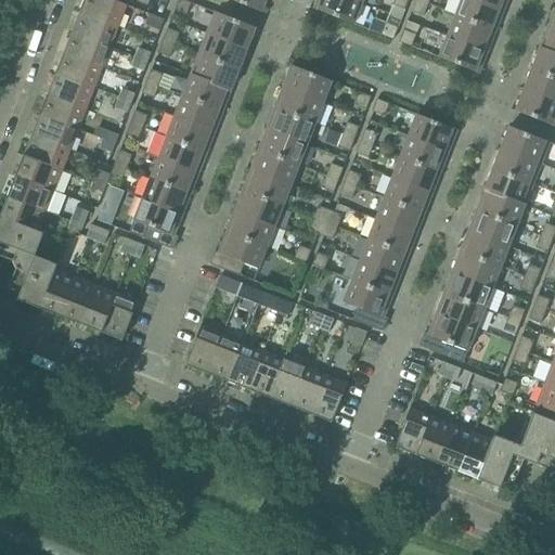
[(115,0),(85,0),(80,11),(119,26),(127,4),(115,0)]
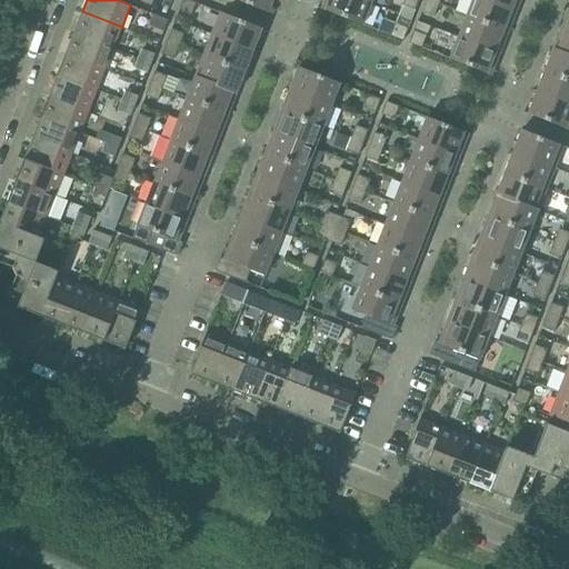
[(190,0),(183,0),(180,10),(192,16),(197,2),(190,0)]
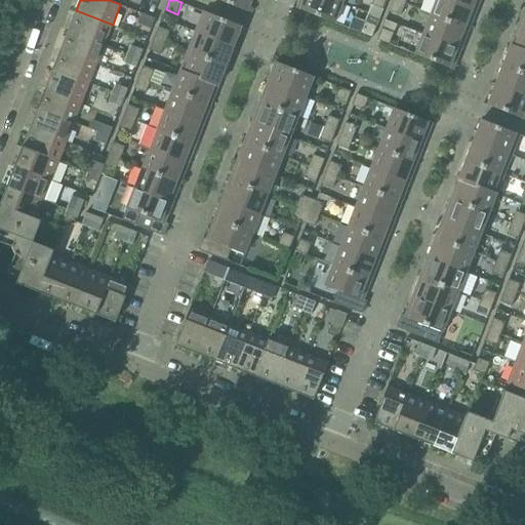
[(251,0),(218,0),(248,11),(251,0)]
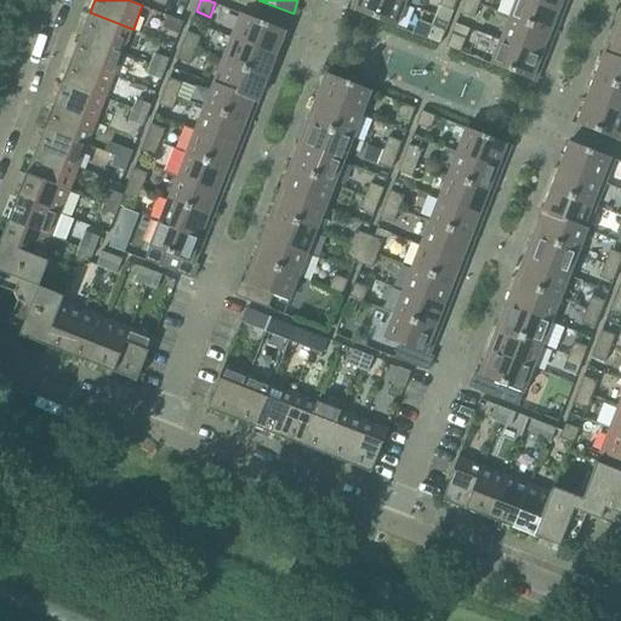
[(406,3),(399,0),(355,0),(352,10),(397,27),(406,3)]
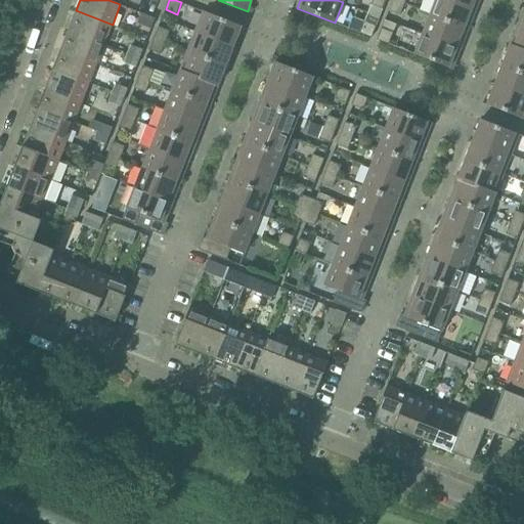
[(386,0),(373,0),(372,4),(383,9),(386,0)]
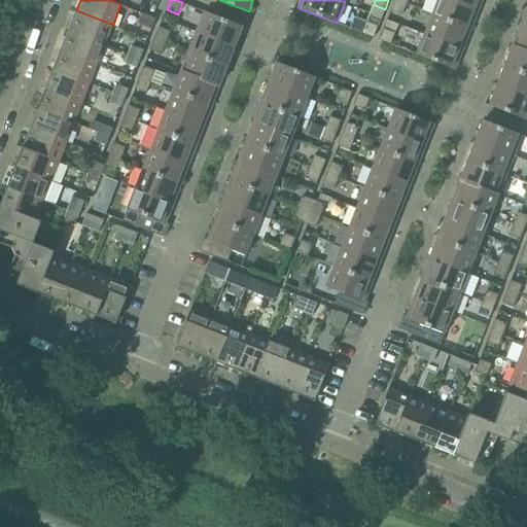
[(407,4),(396,0),(394,0),(391,11),(402,15),(407,4)]
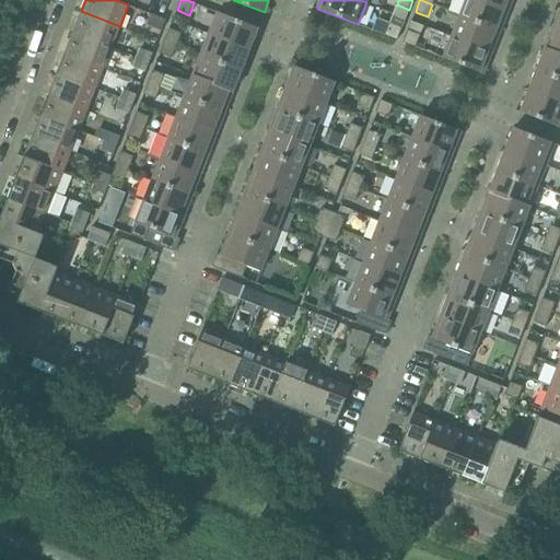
[(482,0),(466,0),(461,15),(501,31),(509,10),(482,0)]
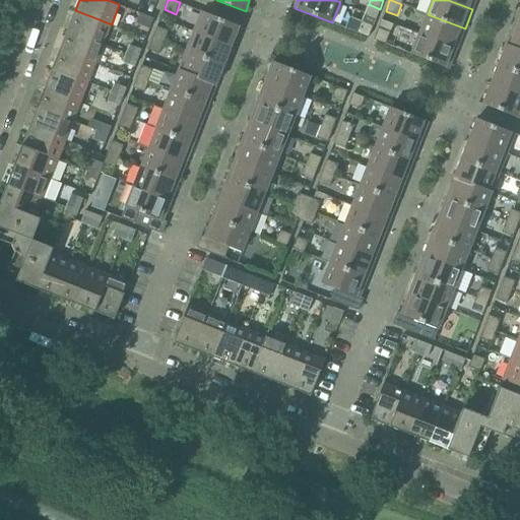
[(448,0),(472,9),(475,0),(448,0)]
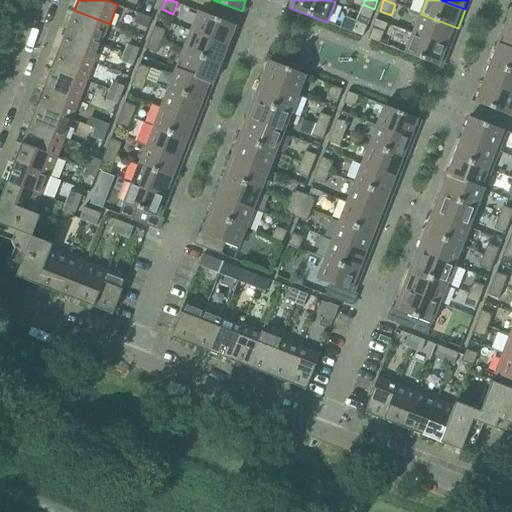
[(74,10),(67,29),(102,43),(110,24),(74,10)]
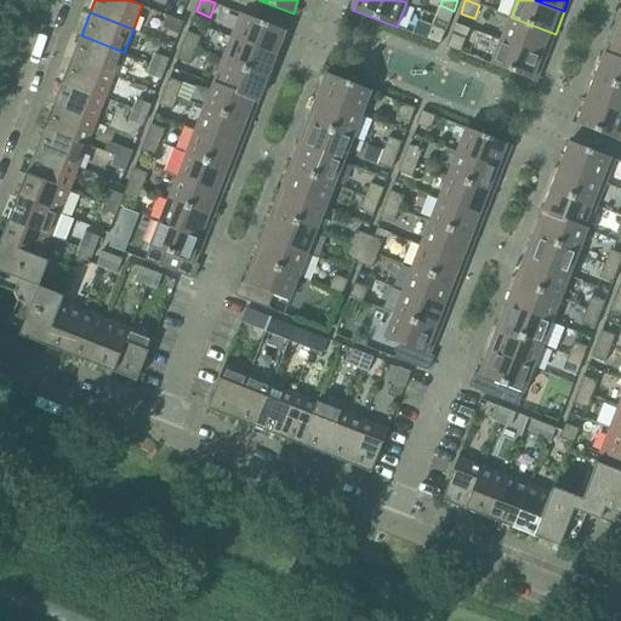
[(241,13),(232,38),(277,55),(286,30),(241,13)]
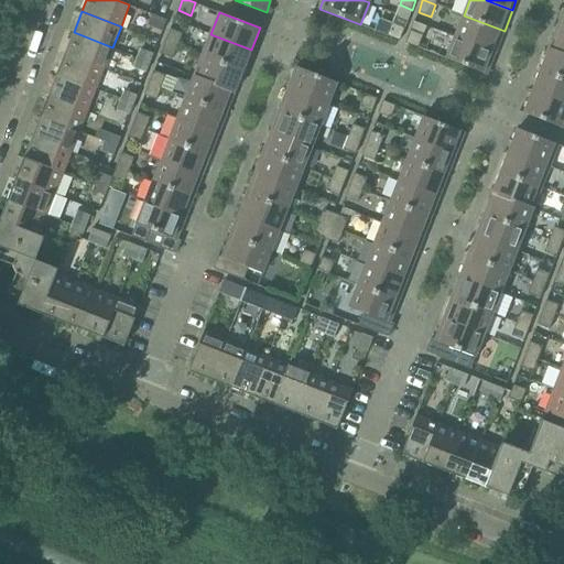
[(149,24),(163,30),(167,20),(153,14),(149,24)]
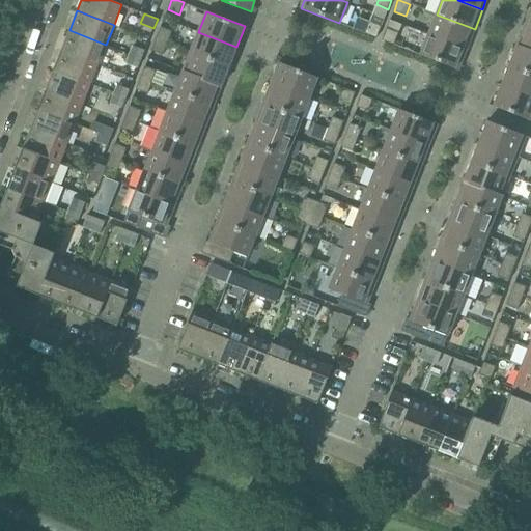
[(437,15),(428,34),(467,49),(475,29),(437,15)]
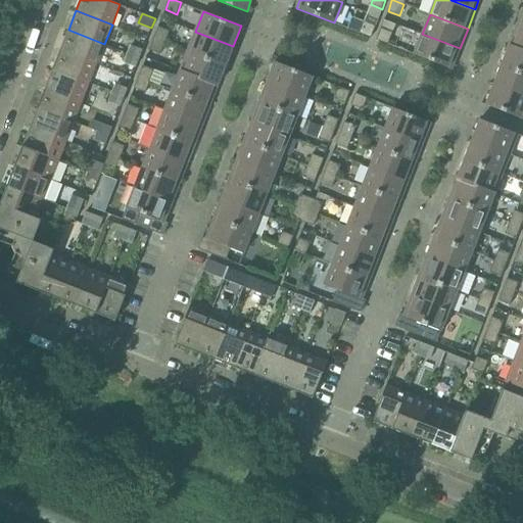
[(360,33),(371,37),(376,26),(365,21),(360,33)]
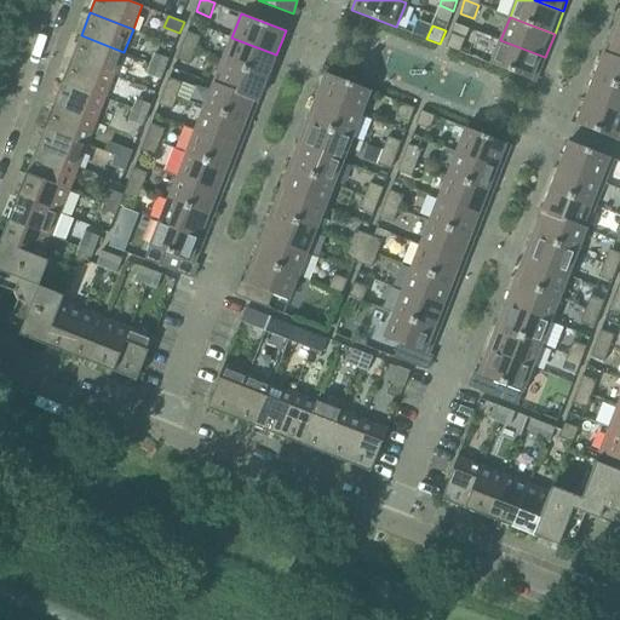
[(619,33),(613,30),(604,53),(619,59),(619,33)]
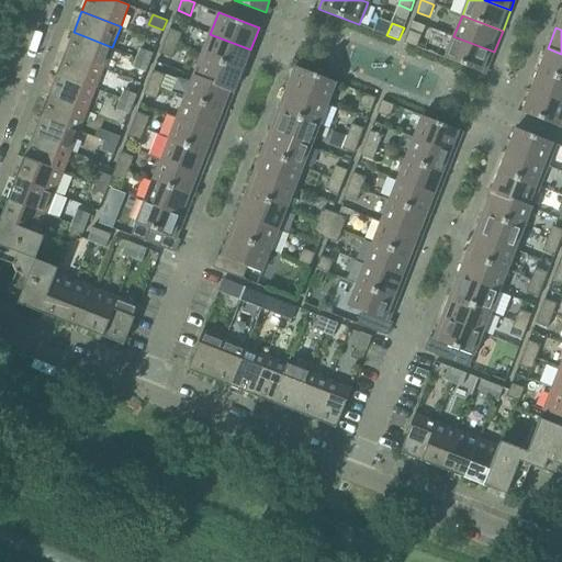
[(170,29),(166,41),(178,45),(182,33),(170,29)]
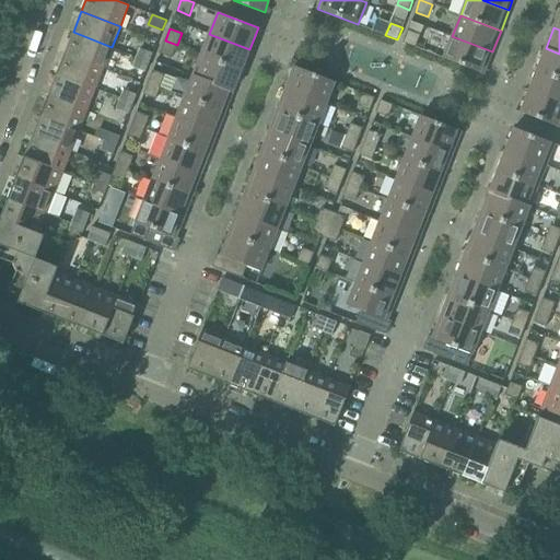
[(408,30),(404,43),(416,47),(420,35),(408,30)]
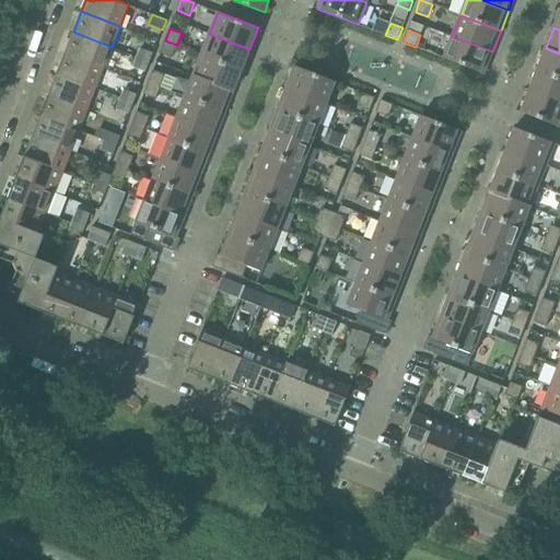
[(73,32),(65,53),(104,68),(112,47),(73,32)]
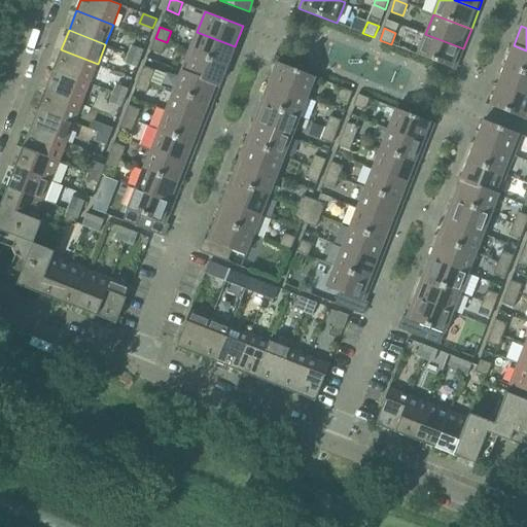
[(197,32),(189,51),(227,66),(235,46),(197,32)]
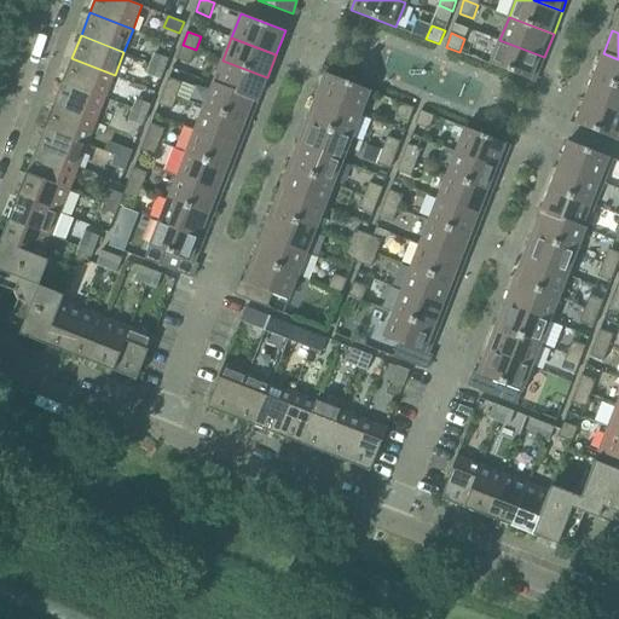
[(544,57),(499,40),(490,64),(534,81),(544,57)]
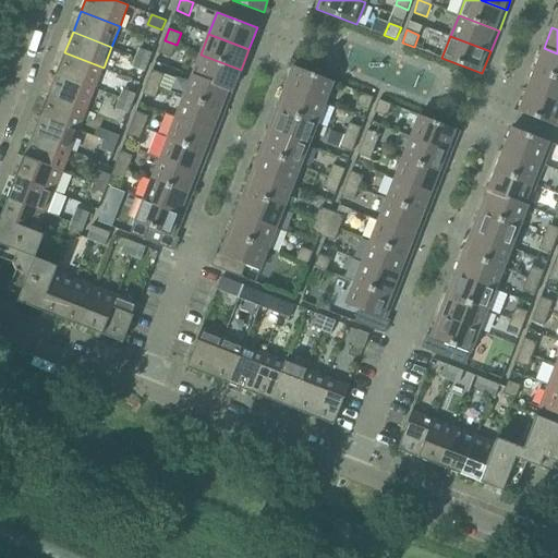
[(177,45),(165,40),(159,52),(172,58),(177,45)]
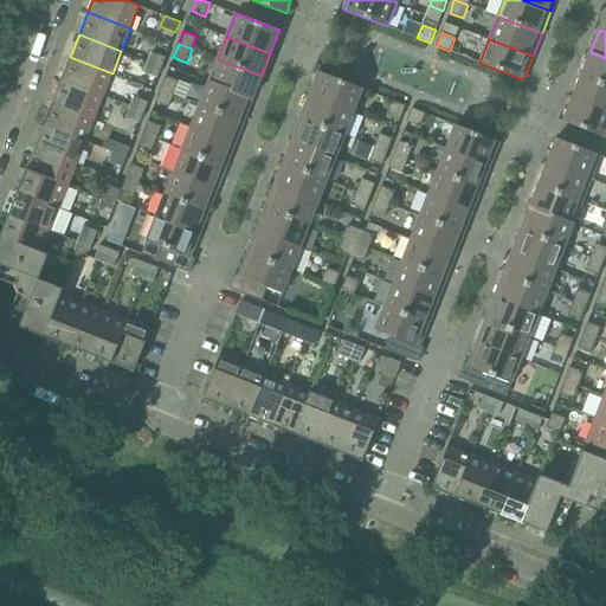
[(153,52),(148,62),(162,68),(166,57),(153,52)]
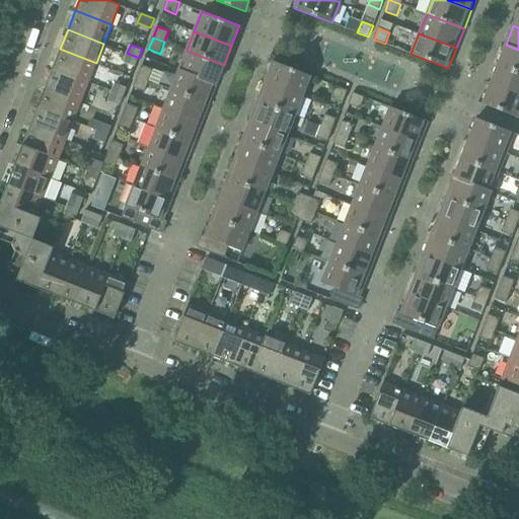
[(518,50),(506,45),(498,64),(518,72),(518,50)]
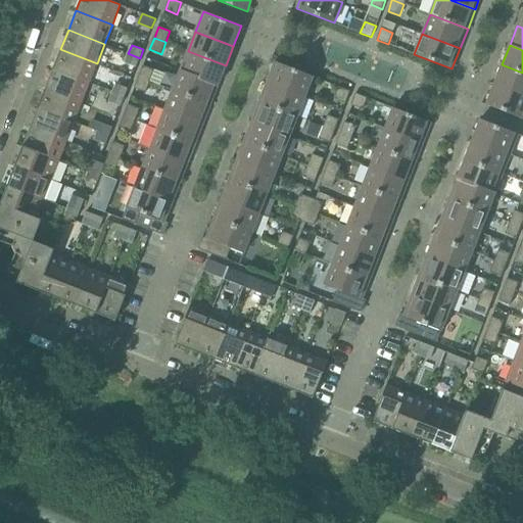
[(60,49),(53,68),(89,83),(97,63),(60,49)]
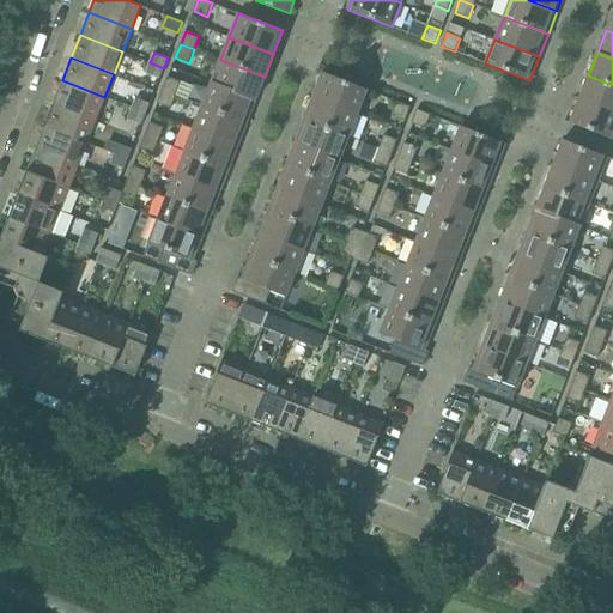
[(220,60),(211,83),(255,99),(265,77),(220,60)]
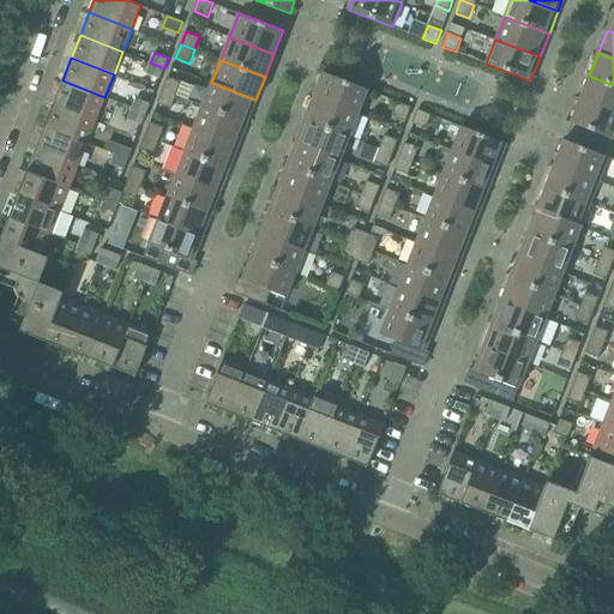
[(164,68),(150,62),(146,73),(160,78),(164,68)]
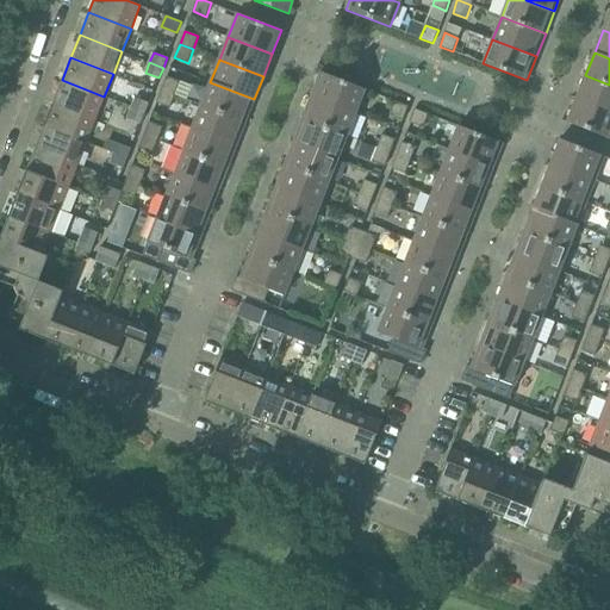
[(322,72),(312,95),(356,113),(365,89),(322,72)]
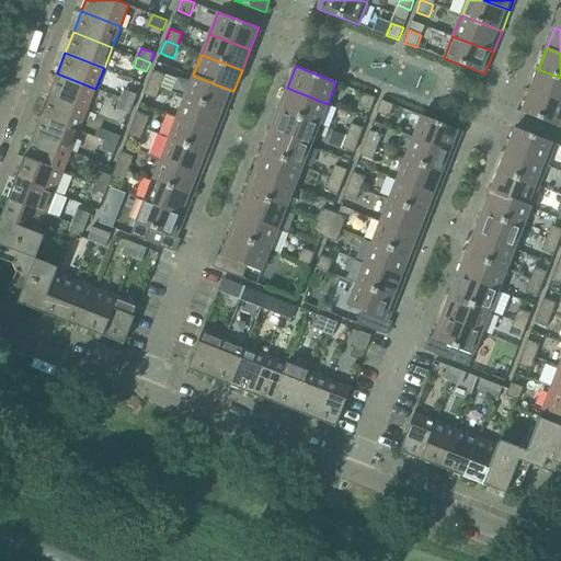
[(560,78),(538,69),(530,90),(560,102),(560,78)]
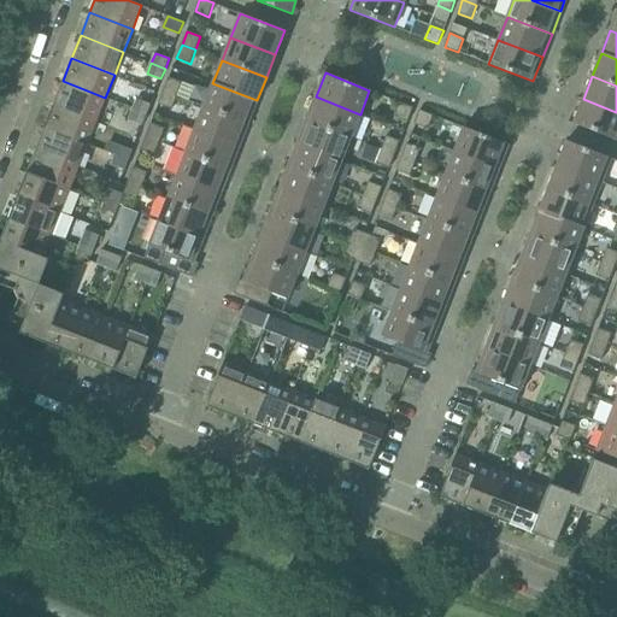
[(169,77),(164,90),(177,95),(182,82),(169,77)]
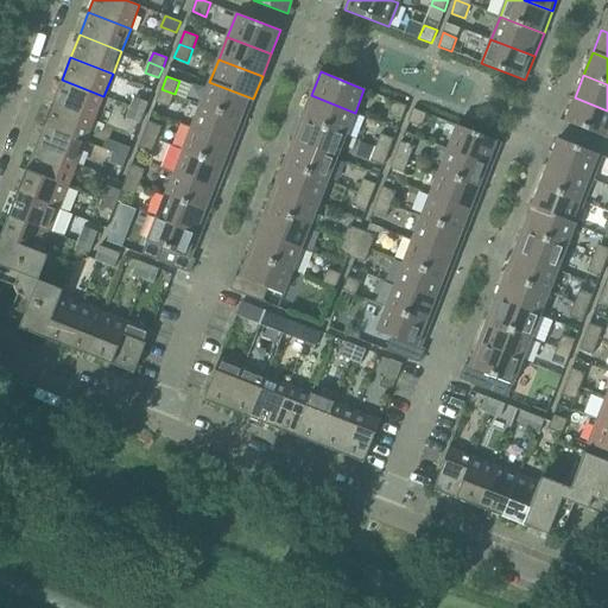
[(62,80),(52,102),(95,119),(103,96),(62,80)]
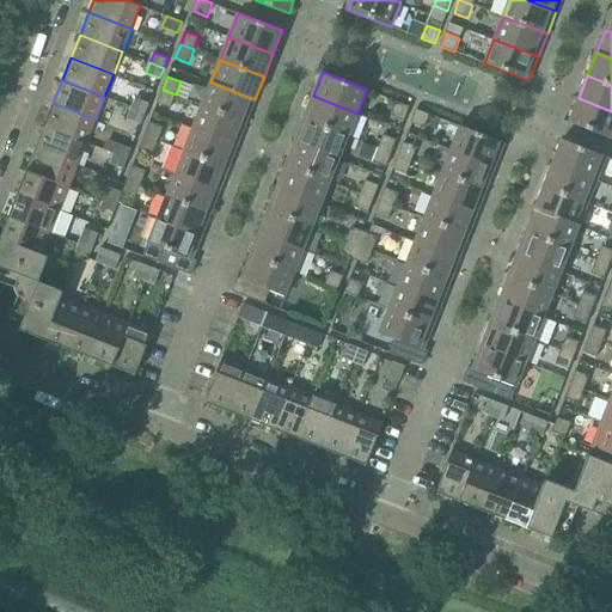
[(210,83),(202,105),(246,122),(255,99),(210,83)]
